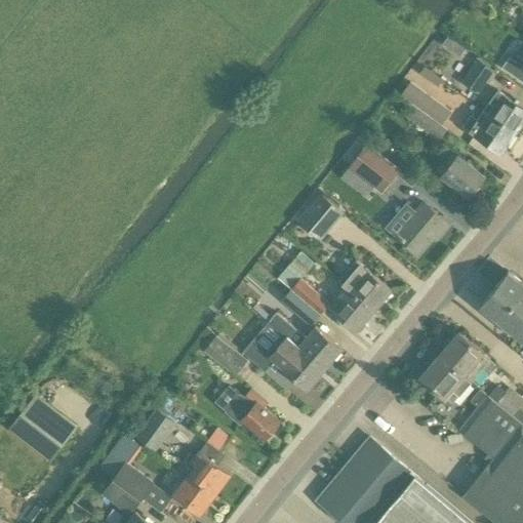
[(522,51),(515,64),(508,58),(500,69),(522,84),(522,51)]
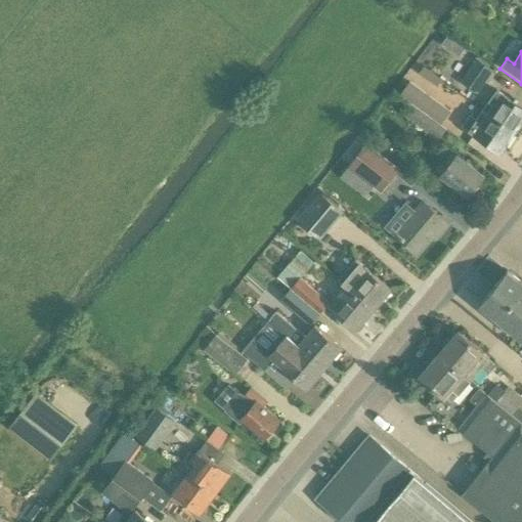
[(475,60),(461,81),(476,92),(491,73),(475,60)]
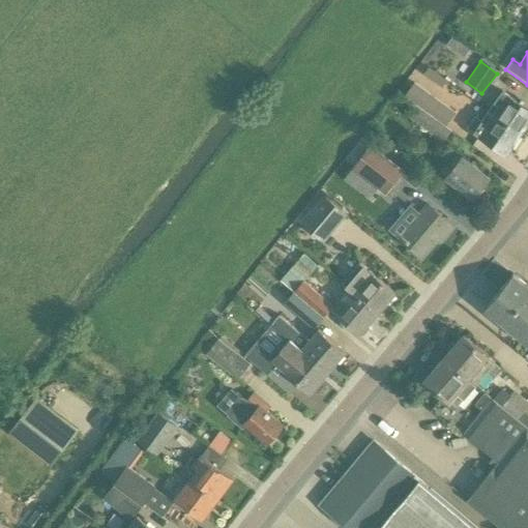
[(413,85),(404,97),(443,126),(452,114),(413,85)]
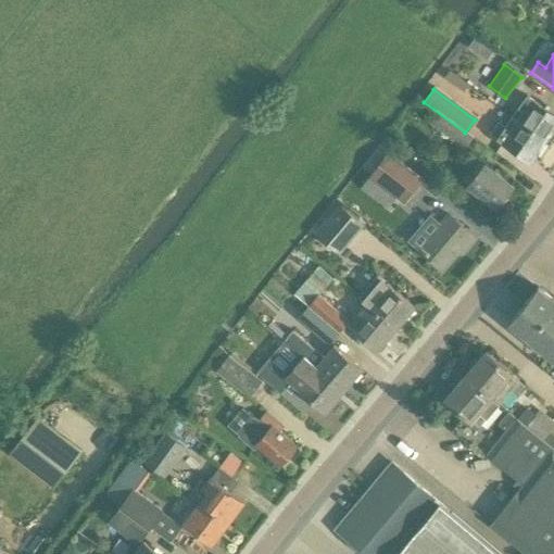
[(553,114),(526,97),(512,118),(545,141),(553,126),(553,114)]
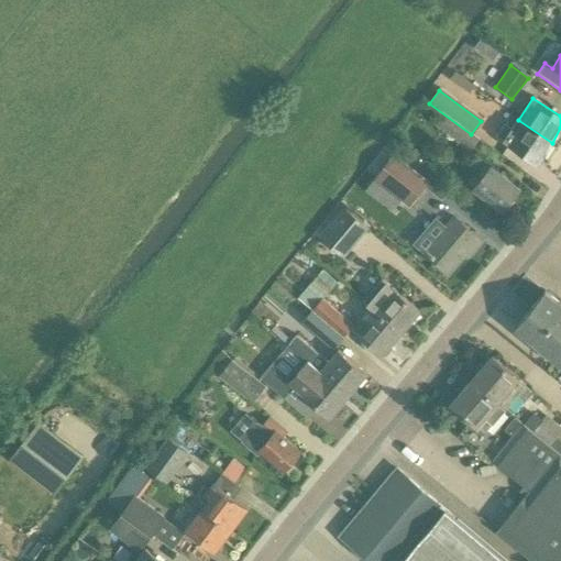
[(430,123),(469,153),(477,141),(438,112),(430,123)]
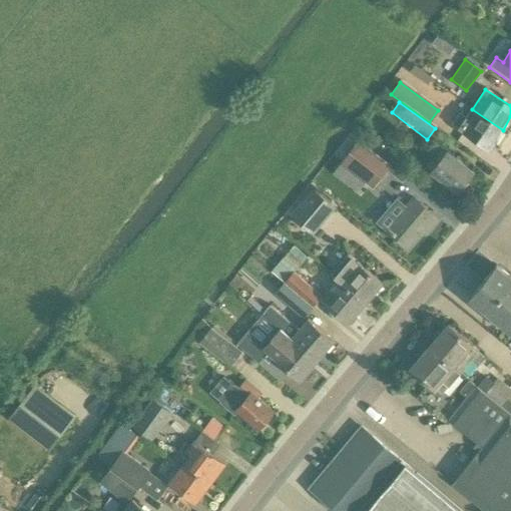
[(451,125),(458,129),(489,150),(503,130),(472,109),(465,119),(458,114),(451,125)]
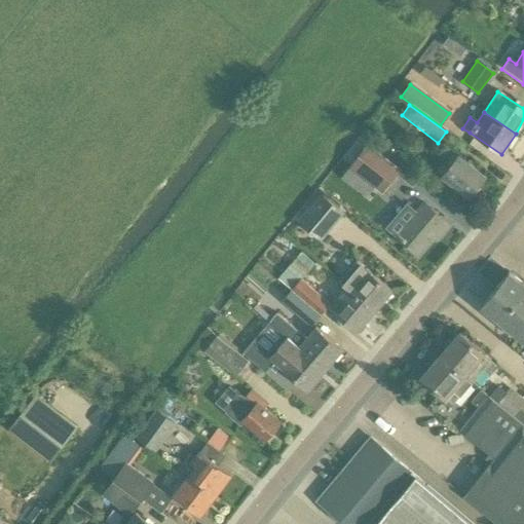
[(360,207),(374,187),(381,193),(400,171),(367,145),(334,188),(360,207)]
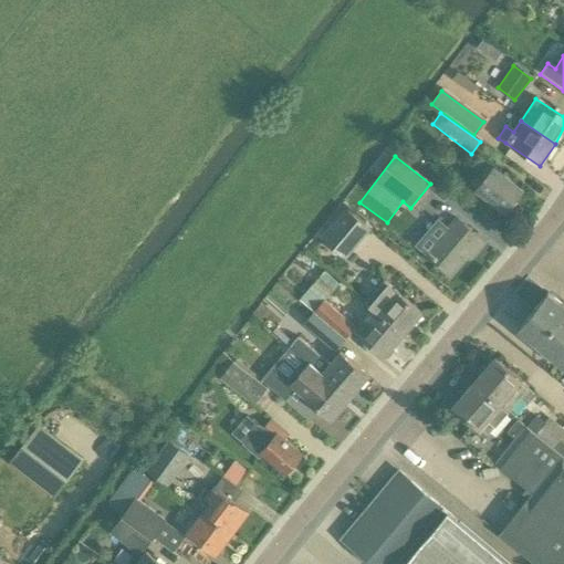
[(522,189),(488,164),(478,156),(470,166),(481,174),(479,176),(484,179),(476,191),(504,212),(522,189)]
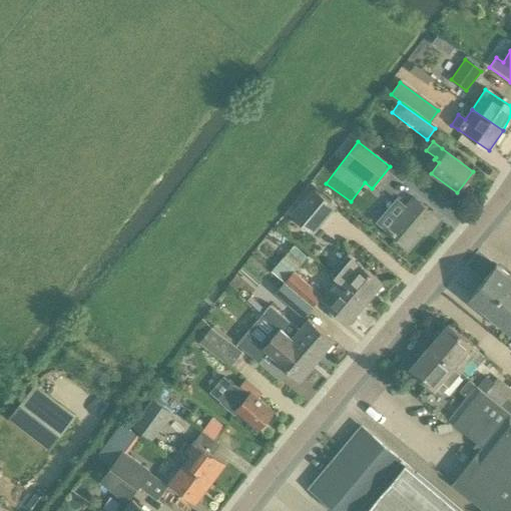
[(312,190),(290,216),(312,235),(334,208),(312,190)]
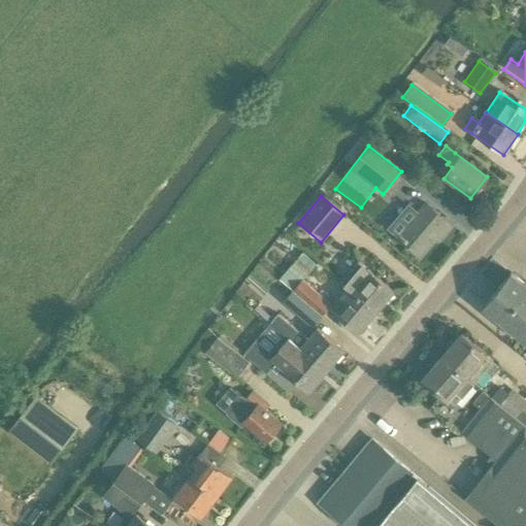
[(407,207),(387,230),(419,256),(434,237),(437,240),(450,226),(426,205),(417,216),(407,207)]
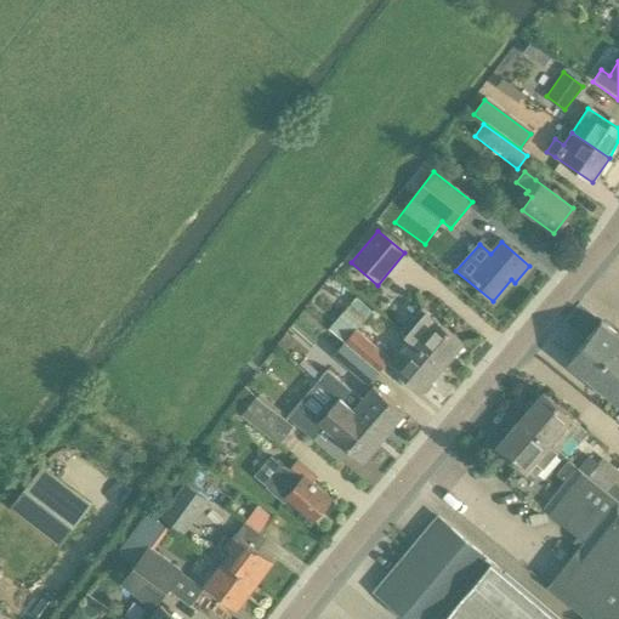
[(387,361),(353,331),(370,312),(355,299),(327,331),(342,345),(357,356),(376,374),(387,361)]
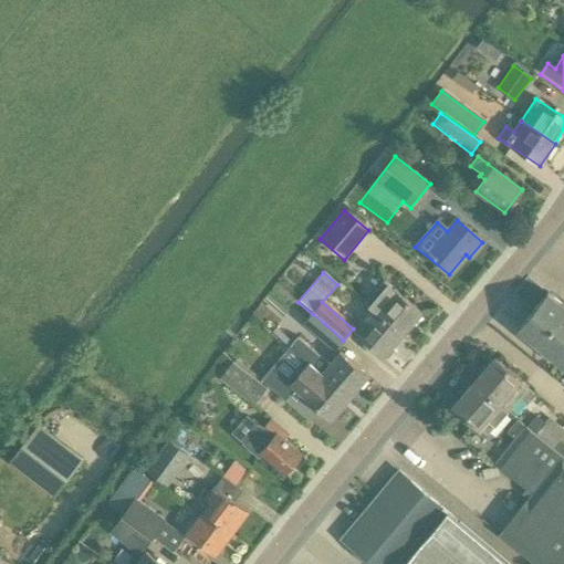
[(393,290),(393,291),(380,282),(363,303),(373,313),(375,312),(403,335),(420,314),(393,290)]
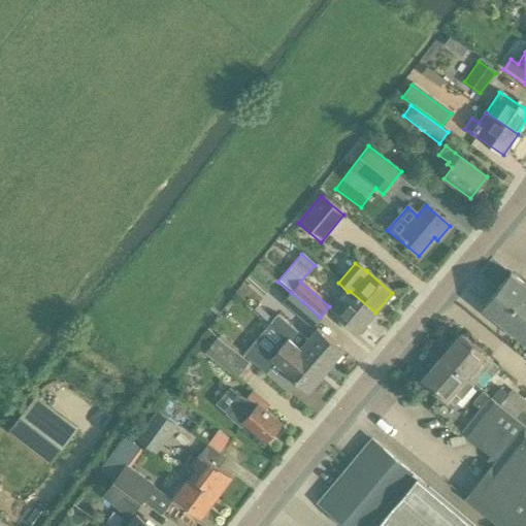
[(525,288),(510,274),(496,292),(525,316),(525,288)]
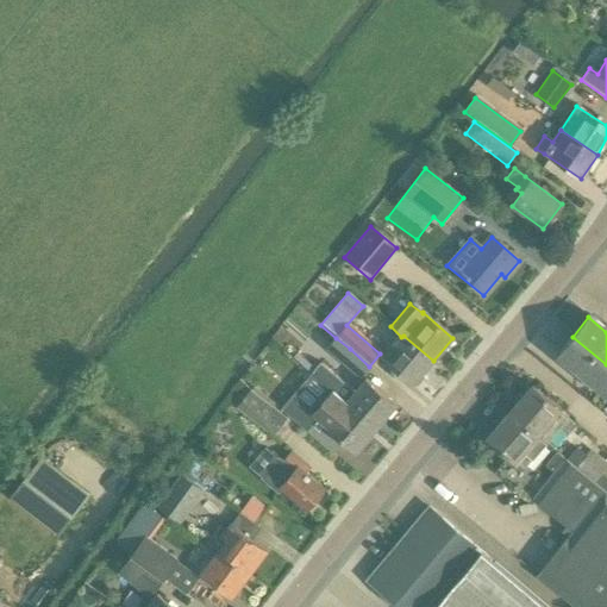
[(412,385),(433,361),(404,336),(401,337),(382,360),(412,385)]
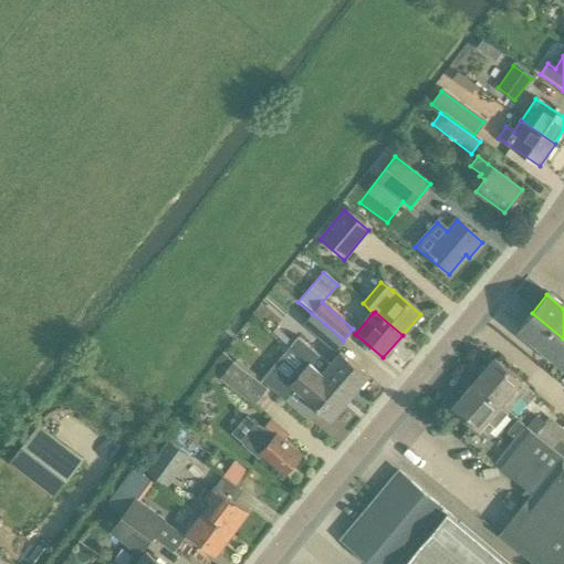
[(563,369),(563,338),(532,313),(517,332),(563,369)]
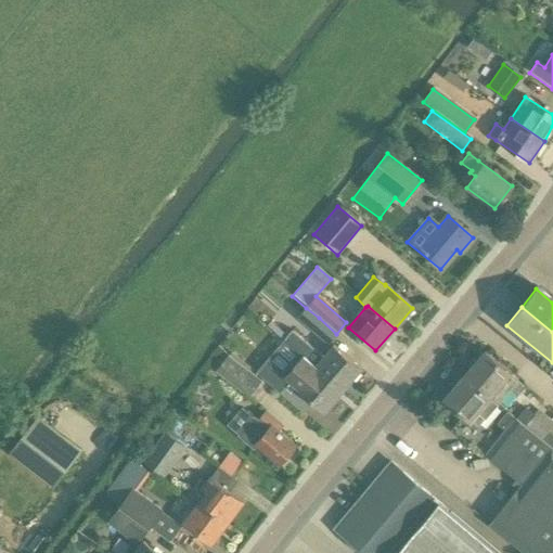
[(306,308),(297,319),(328,344),(329,343),(336,334),(319,318),(306,308)]
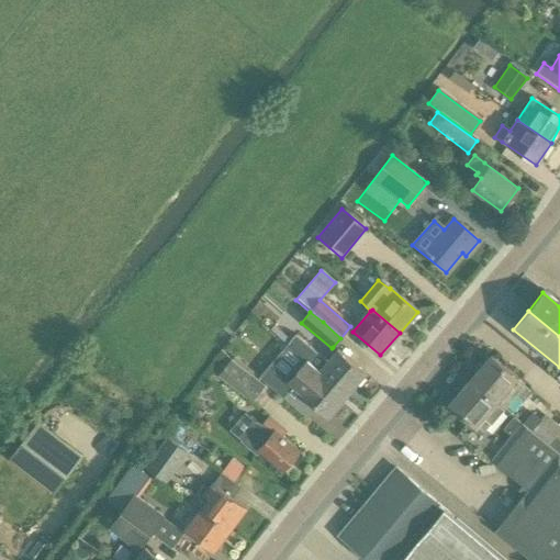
[(286,344),(301,357),(345,395),(345,394),(351,388),(351,389),(364,374),(337,351),(326,364),(299,338),(284,325),(276,336),(286,344)]
